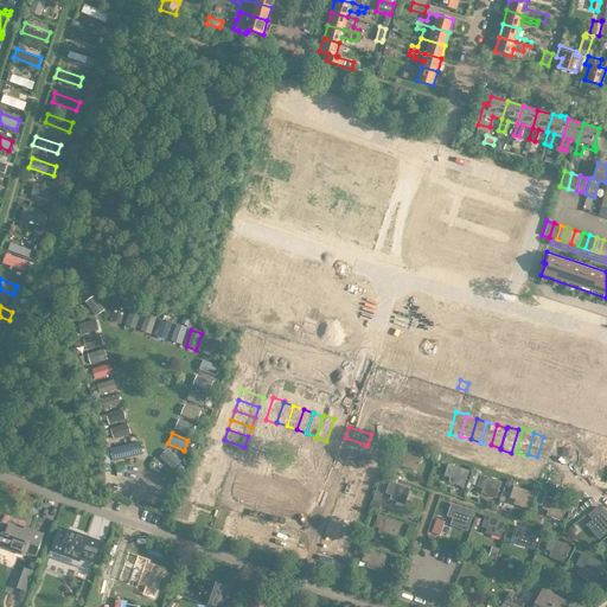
[(543,436),(537,457),(547,460),(554,440),(543,436)]
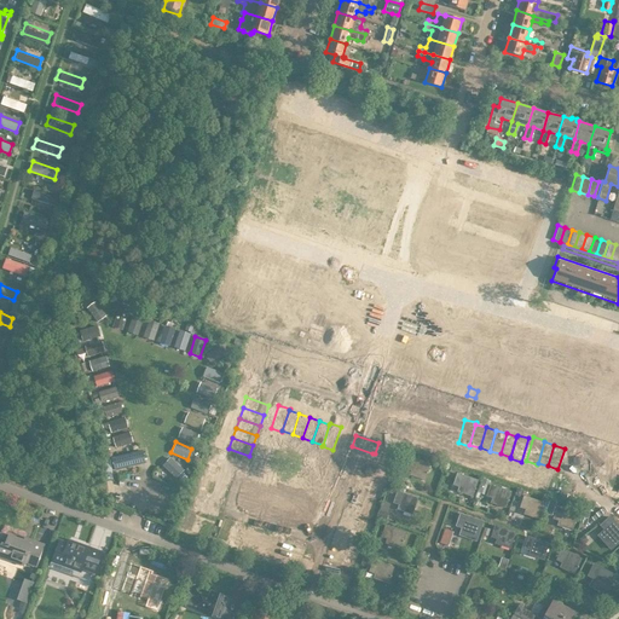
[(352,446),(350,456),(369,463),(372,453),(352,446)]
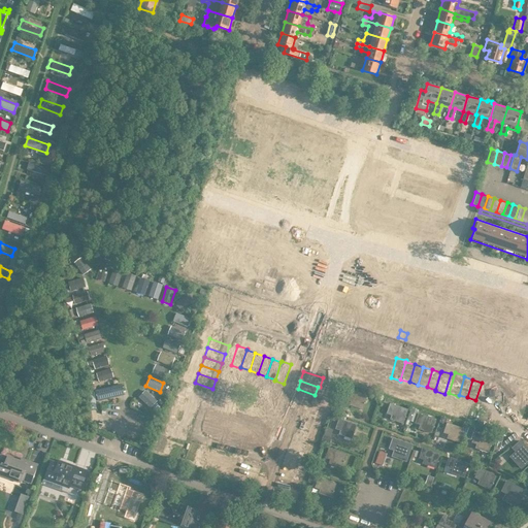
[(482,383),(475,400),(485,402),(490,385),(482,383)]
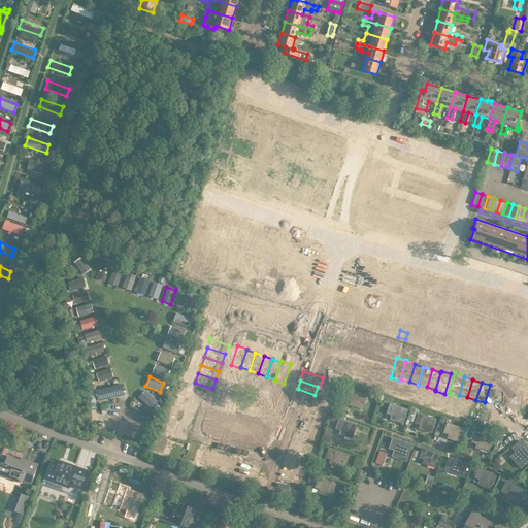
[(94,390),(96,400),(122,394),(120,384),(94,390)]
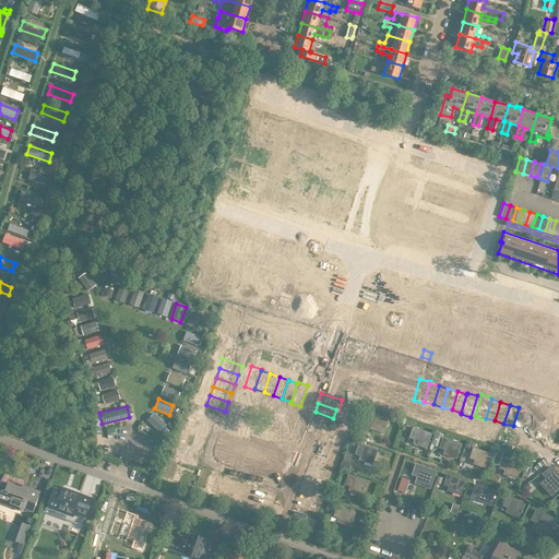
[(519,407),(513,426),(522,429),(527,411),(519,407)]
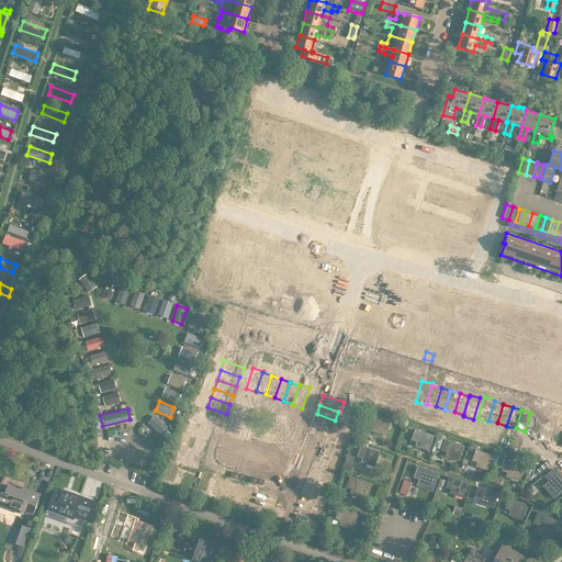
[(525,431),(525,433),(535,435),(541,414),(531,411),(530,413),(525,431)]
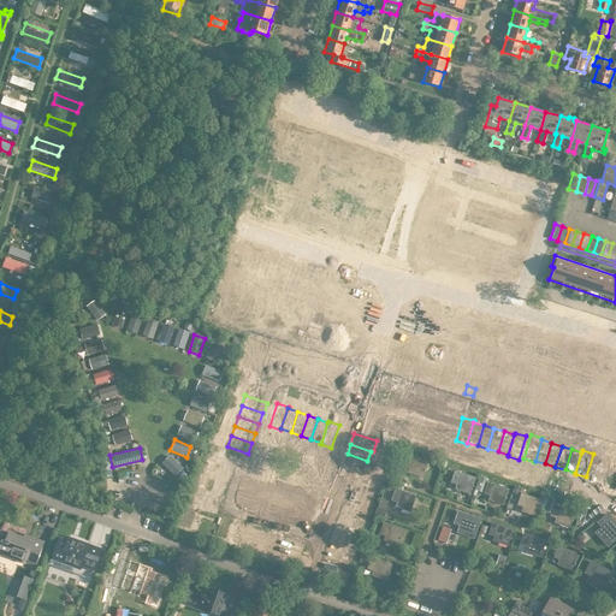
[(348,454),(344,465),(363,472),(367,461),(348,454)]
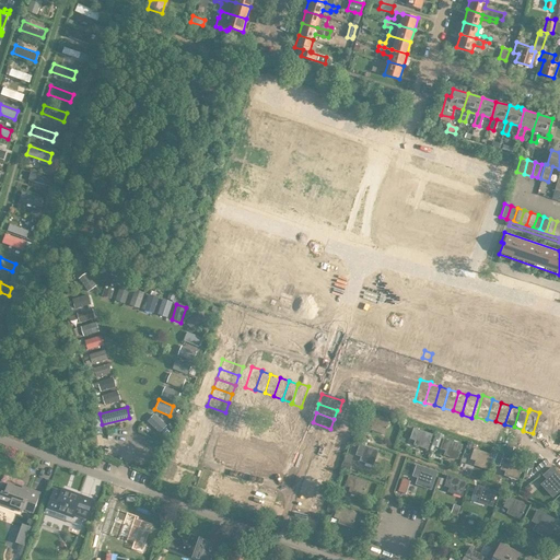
[(370,429),(383,434),(388,419),(370,412),(365,423),(371,426),(370,429)]
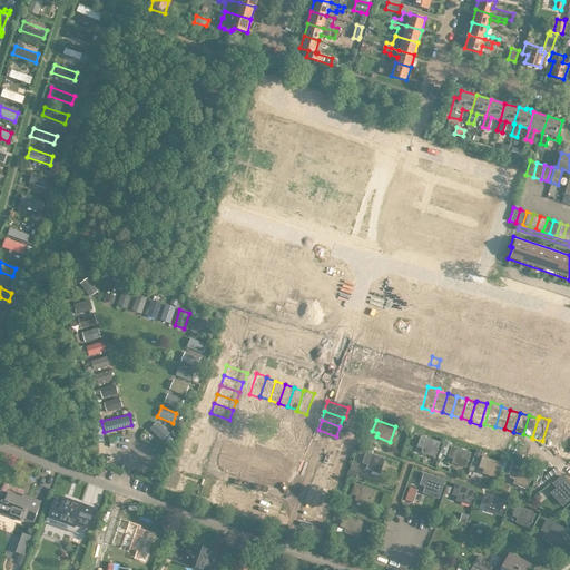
[(318,430),(315,439),(334,445),(336,436),(318,430)]
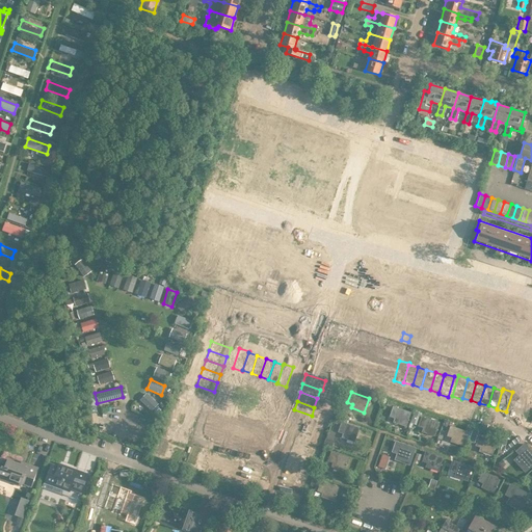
[(344,413),(346,406),(339,403),(337,409),(344,413)]
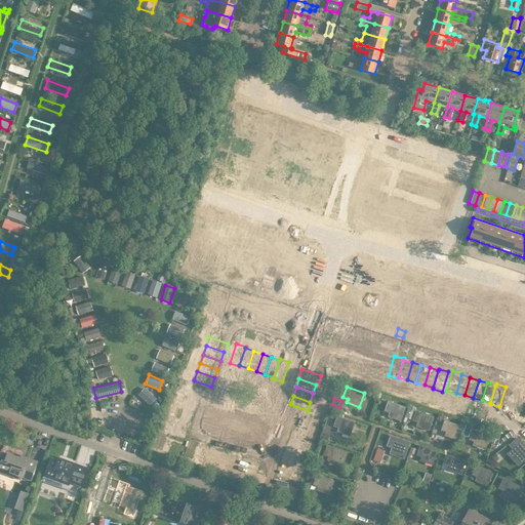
[(387,416),(400,420),(405,406),(387,401),(384,411),(389,412),(387,416)]
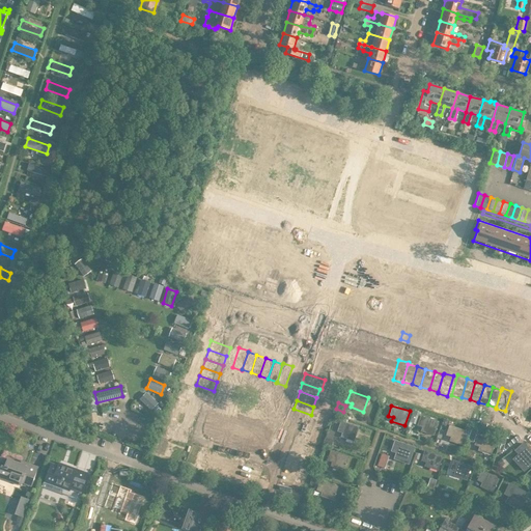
[(292,408),(284,431),(285,432),(303,438),(307,440),(315,416),(311,415),(294,409),(292,408)]
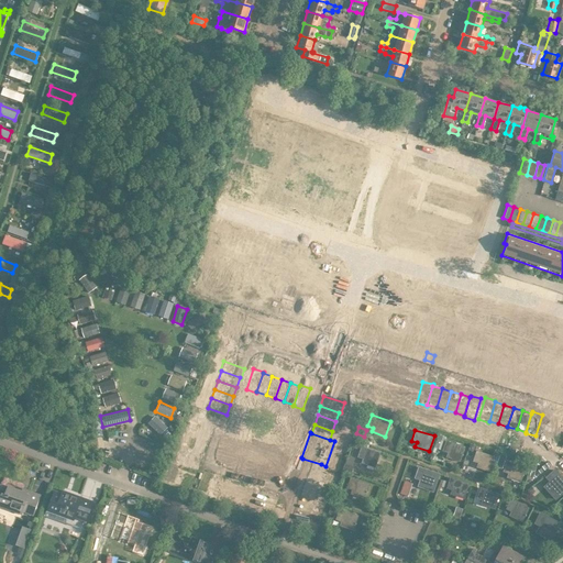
[(199,433),(196,442),(214,449),(218,440),(199,433)]
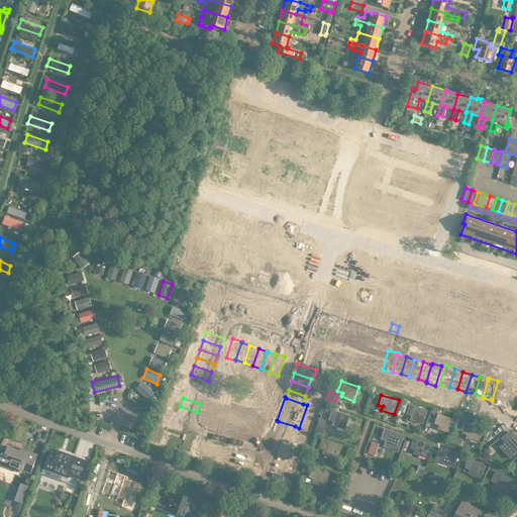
[(408,401),(402,399),(399,409),(405,410),(408,401)]
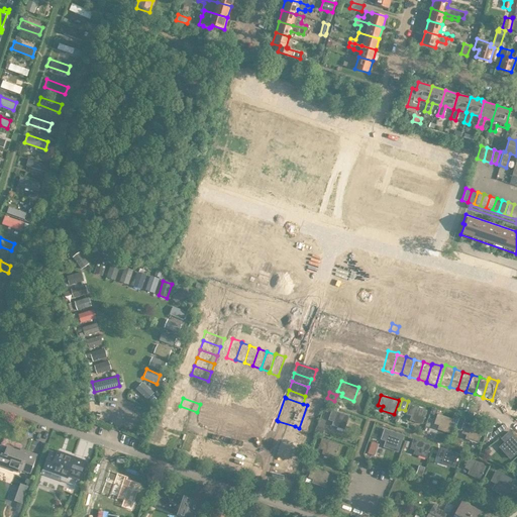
[(330,406),(324,404),(321,410),(327,413),(330,406)]
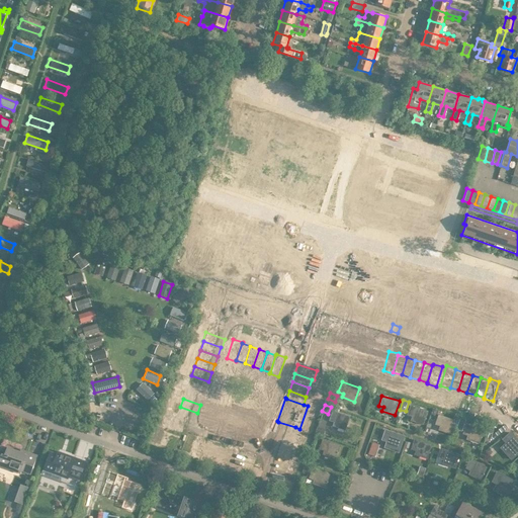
[(411,417),(410,420),(422,425),(427,411),(410,405),(406,415),(411,417)]
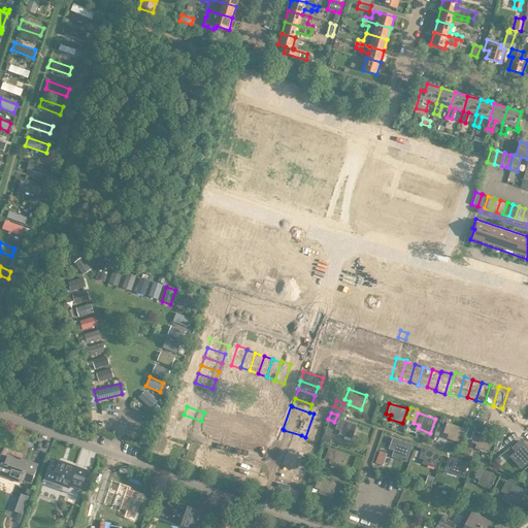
[(184,415),(182,423),(198,429),(201,421),(184,415)]
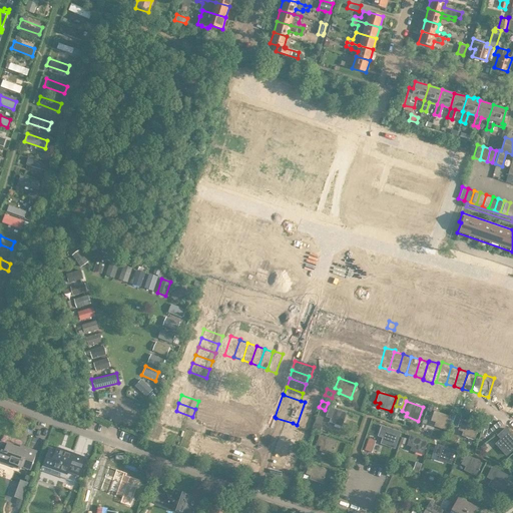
[(329,422),(342,426),(346,412),(329,406),(325,416),(330,418),(329,422)]
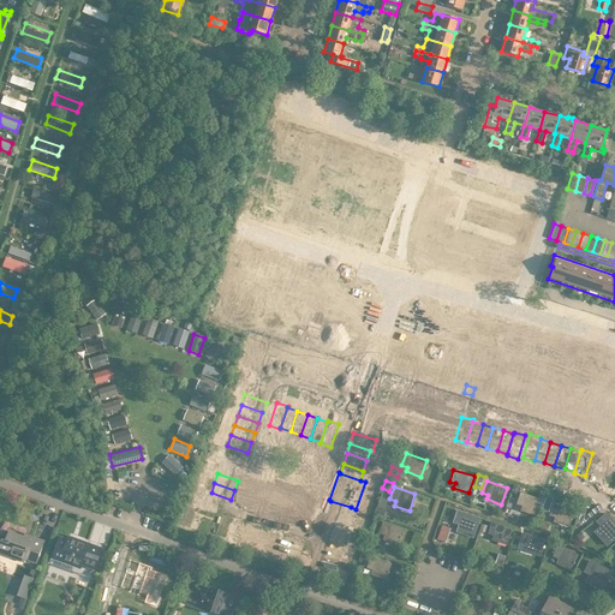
[(519,511),(535,515),(541,499),(519,491),(515,503),(521,506),(519,511)]
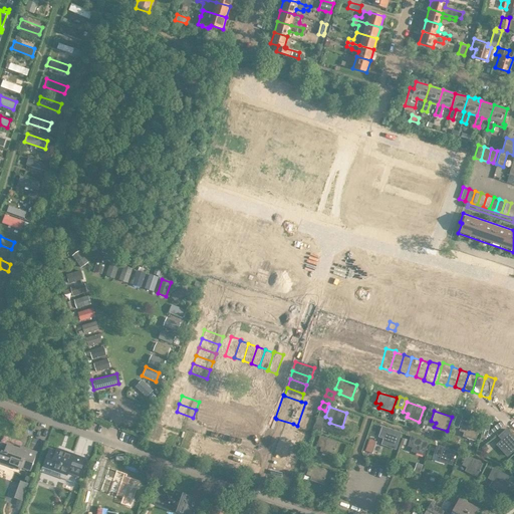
[(177,412),(174,420),(190,426),(193,418),(177,412)]
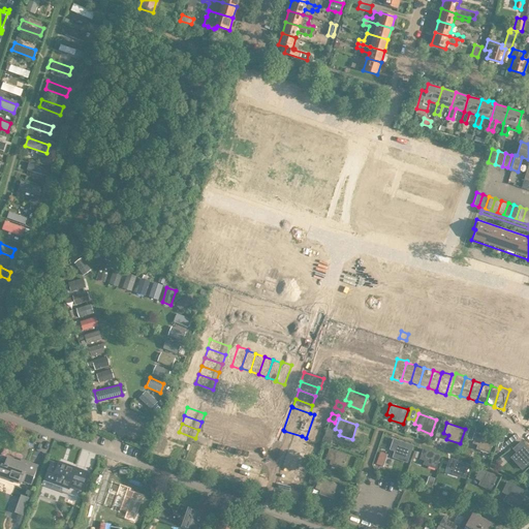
[(469,427),(465,438),(471,440),(474,428),(469,427)]
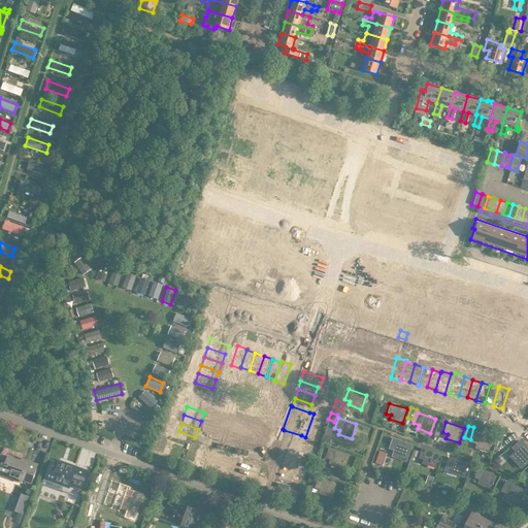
[(284,430),(281,438),(298,444),(301,435),(284,430)]
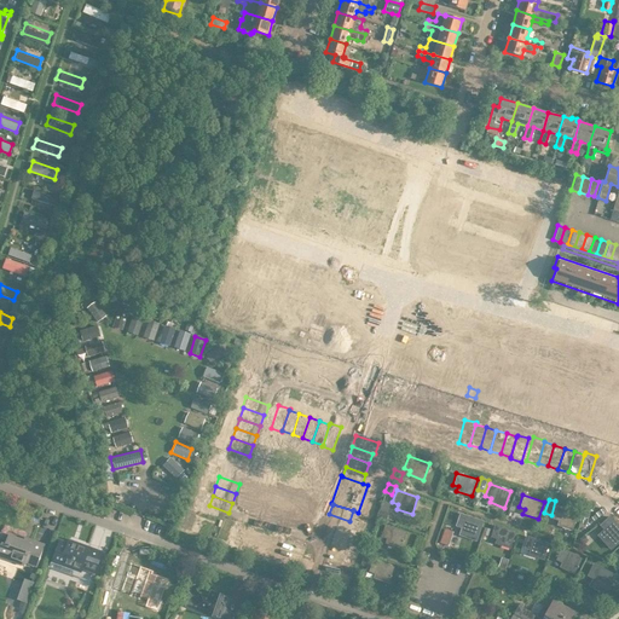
[(207,505),(203,516),(226,525),(230,514),(229,513),(209,505),(207,505)]
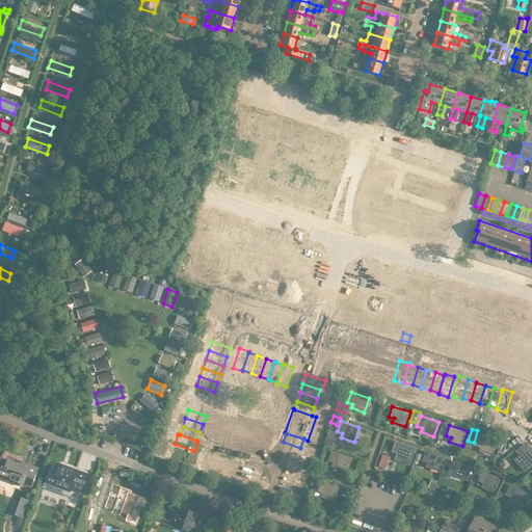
[(479,447),(478,451),(490,456),(496,442),(478,435),(474,446),(479,447)]
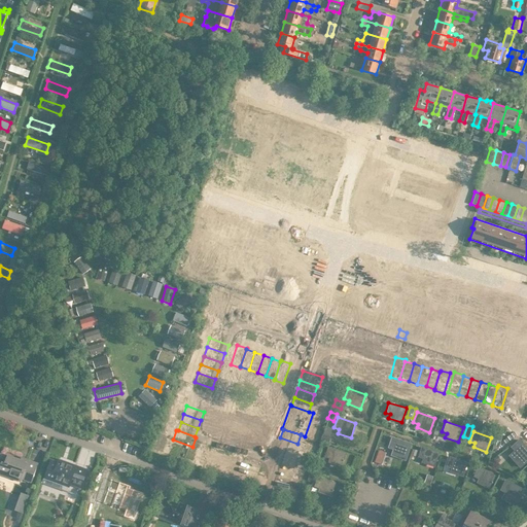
[(212,433),(205,453),(214,457),(215,455),(220,438),(221,437),(212,433)]
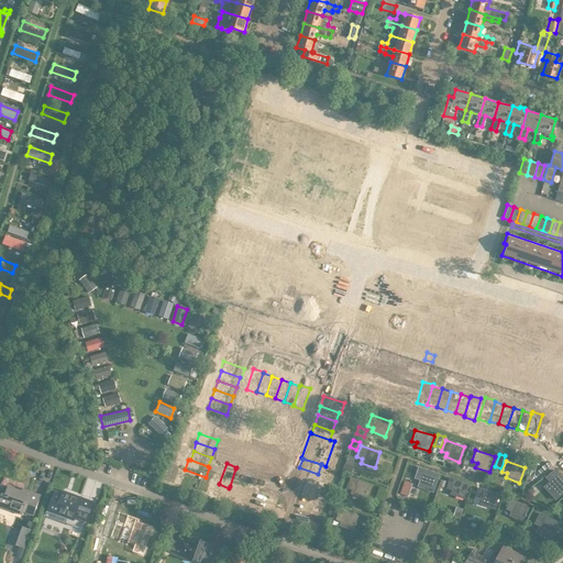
[(342,470),(351,473),(353,466),(344,464),(342,470)]
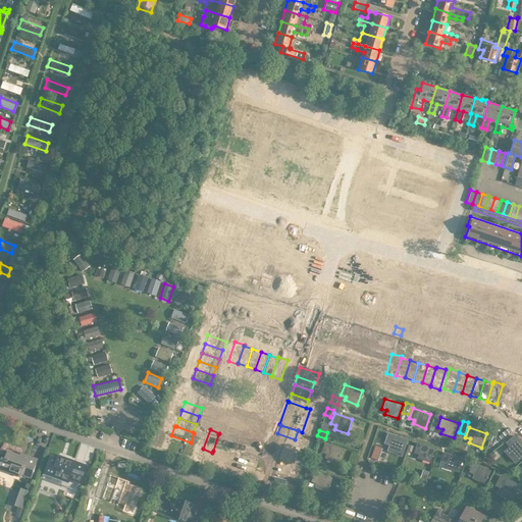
[(384,442),(388,444),(386,451),(401,456),(407,439),(387,432),(384,442)]
